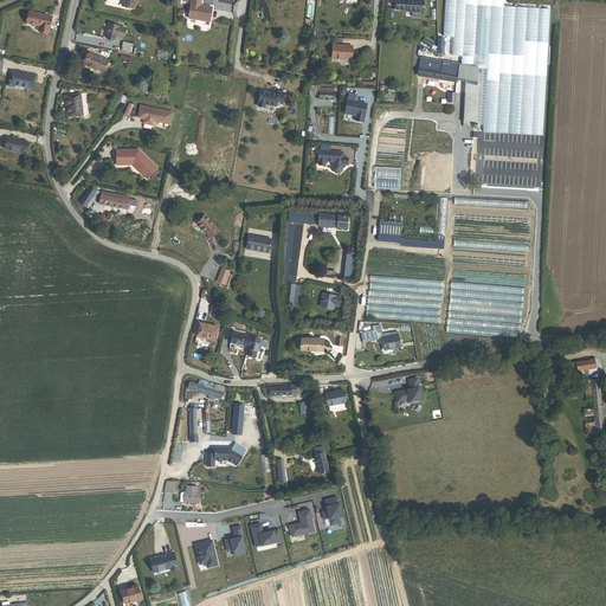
[(139,12),(141,0),(126,0),(124,10),(139,12)]
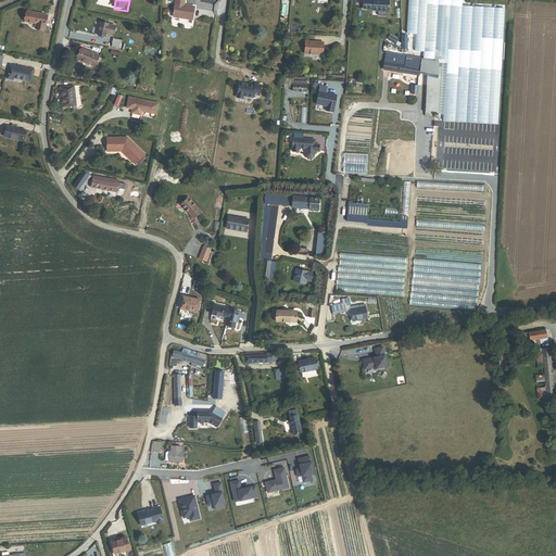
[(184,4),(185,0),(175,0),(173,17),(192,20),(194,7),(184,4)]
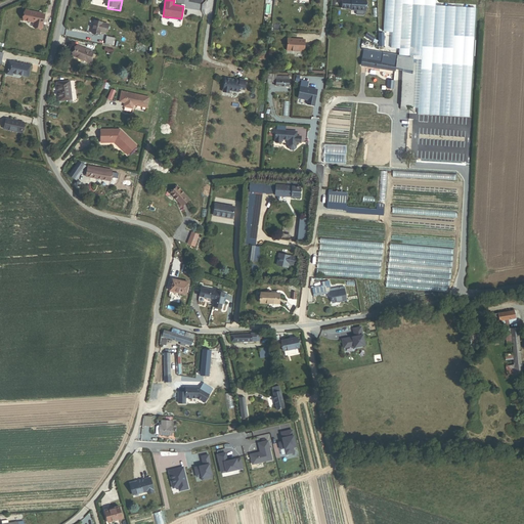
[(365,11),(365,0),(342,0),(342,9),(351,9),(351,10),(355,11),(355,13),(356,15),(363,15),(364,13),(364,11),(365,11)]
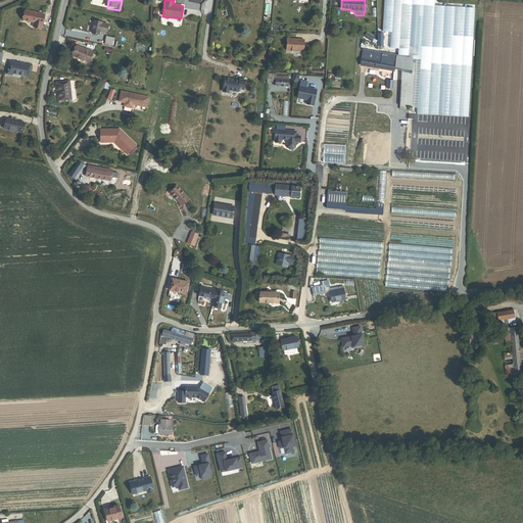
[(409,0),(388,0),(385,46),(407,48),(409,0)]
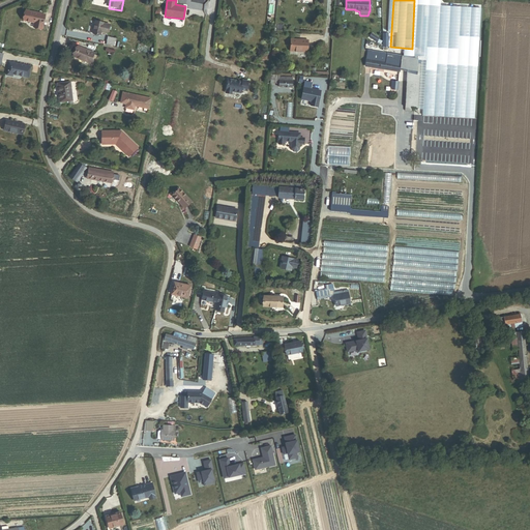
[(475,119),(481,8),(417,4),(414,50),(404,49),(404,56),(402,56),(402,58),(402,60),(387,58),(388,56),(388,54),(386,53),(369,50),(365,65),(407,72),(405,111),(411,111),(412,107),(415,108),(417,56),(421,57),(425,57),(422,115),(475,119)]
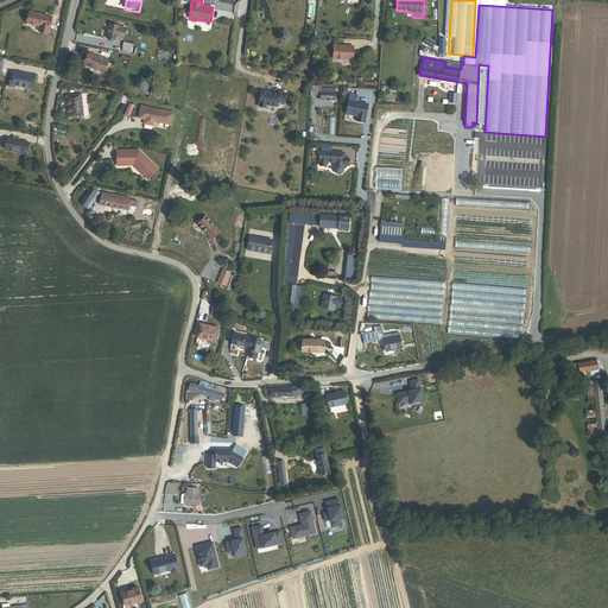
[(49,32),(52,17),(30,12),(27,24),(39,26),(38,31),(49,32)]
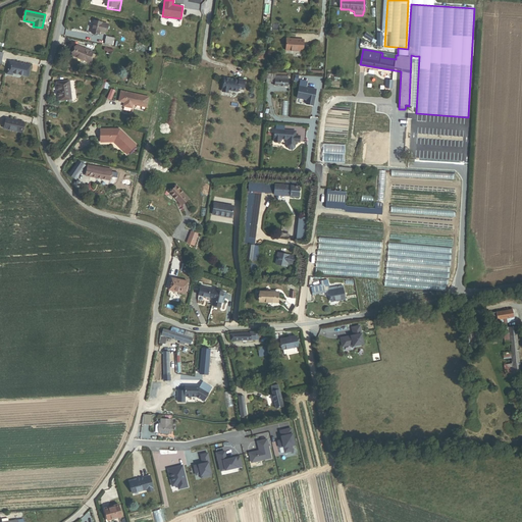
[(109,34),(110,27),(96,23),(93,35),(101,37),(101,35),(106,36),(109,34)]
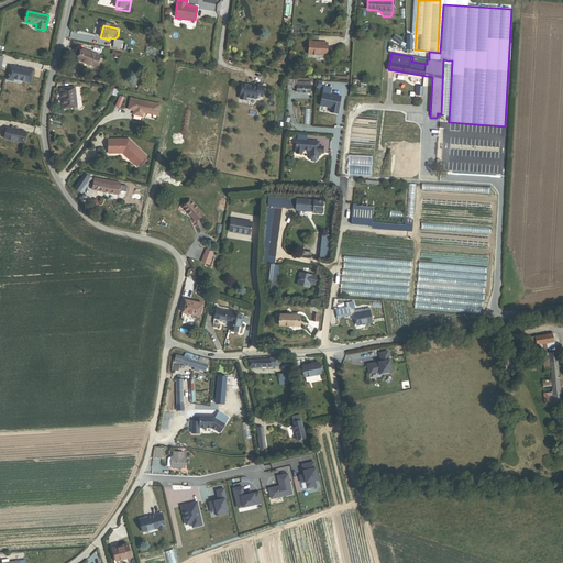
[(395,34),(392,40),(399,45),(403,41),(395,34)]
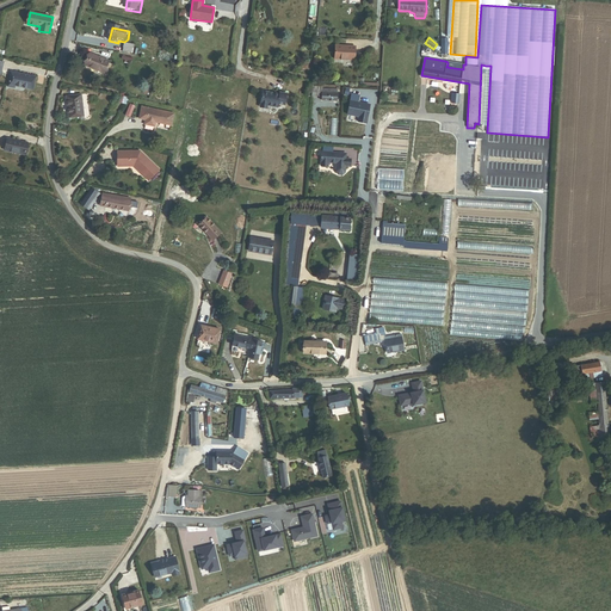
[(134,56),(136,47),(127,44),(124,54),(134,56)]
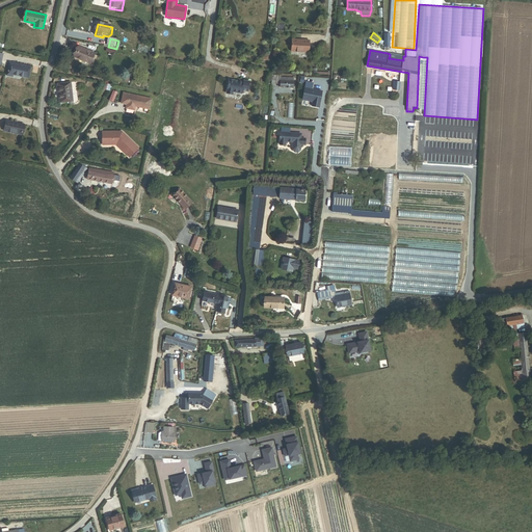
[(292,38),(291,51),(309,53),(310,41),(292,38)]
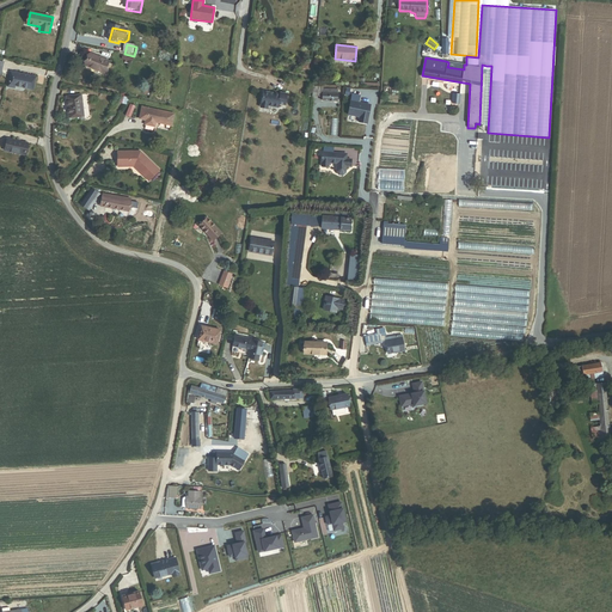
[(87,65),(106,74),(114,60),(93,50),(87,65)]
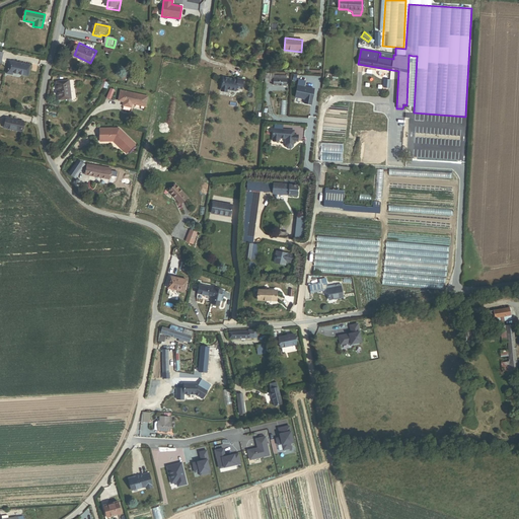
[(14,74),(30,77),(31,66),(10,62),(7,74),(14,76),(14,74)]
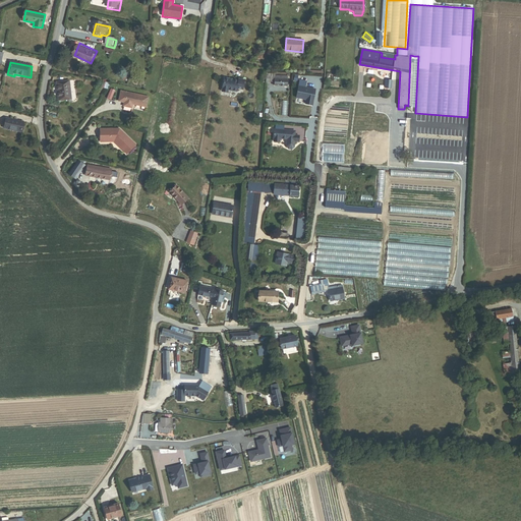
[(288,80),(296,80),(296,75),(288,75),(288,76),(275,76),(276,73),(267,73),(267,82),(274,82),(274,87),(287,87),(288,80)]
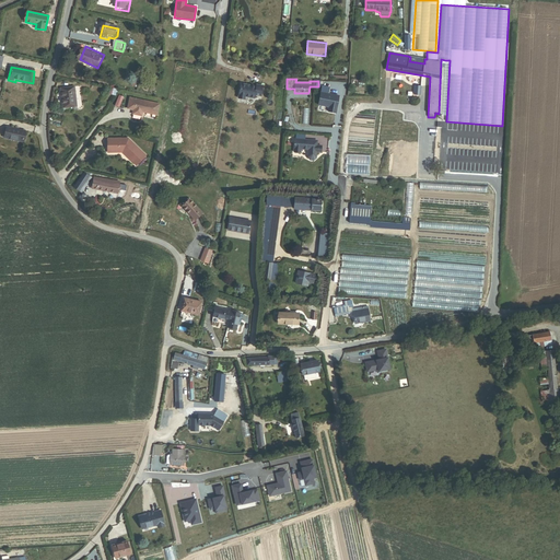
[(260,96),(263,85),(256,84),(256,86),(241,83),(238,97),(245,100),(245,96),(255,98),(255,95),(260,96)]
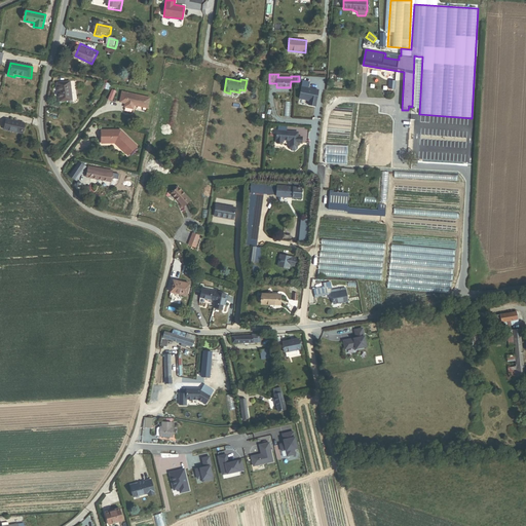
[(69,101),(75,100),(72,81),(59,83),(62,106),(69,105),(69,101)]
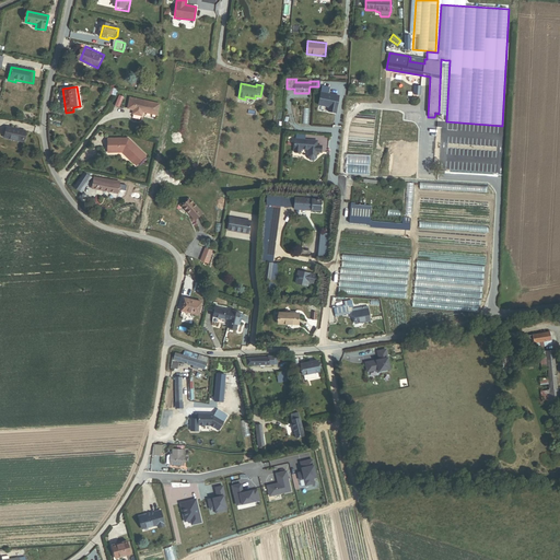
[(329,88),(322,86),(317,104),(328,105),(328,112),(337,113),(339,95),(328,93),(329,88)]
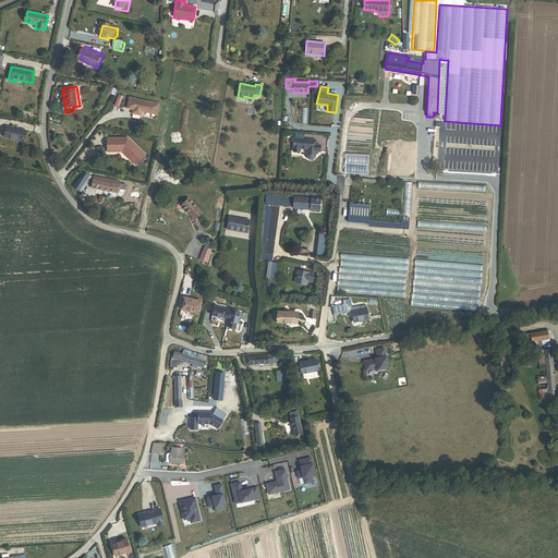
[(157,114),(159,104),(130,97),(126,108),(133,110),(132,113),(141,116),(142,111),(157,114)]
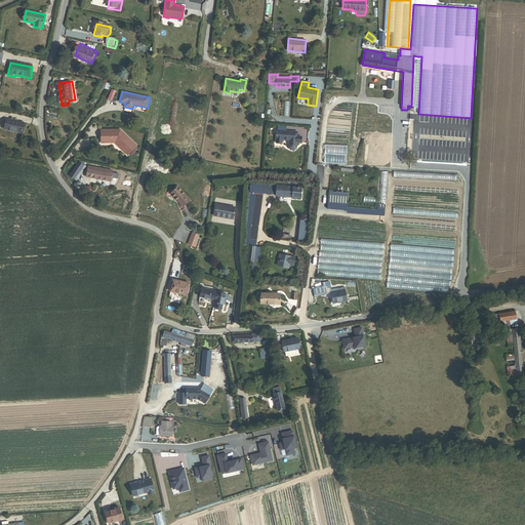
[(5,129),(23,132),(25,121),(7,118),(5,129)]
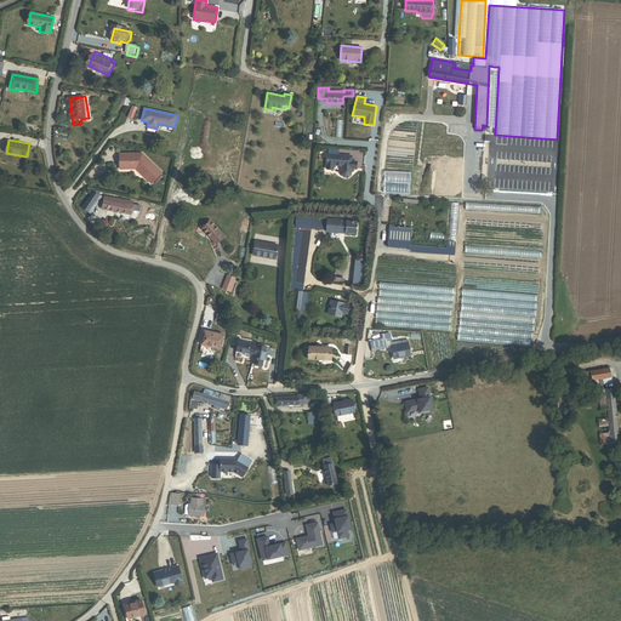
[(161,172),(142,154),(119,154),(119,170),(136,169),(136,170),(140,166),(148,175),(144,178),(151,183),(161,172)]
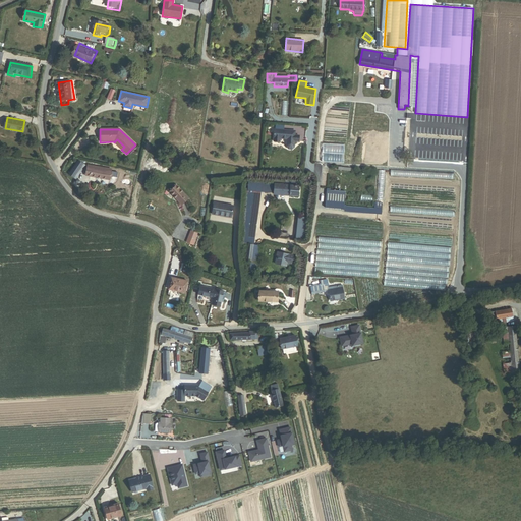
[(294,136),(294,132),(274,130),(274,142),(279,142),(280,140),(280,139),(287,140),(286,147),(288,150),(291,150),(294,148),(294,142),(298,142),(299,136),(294,136)]
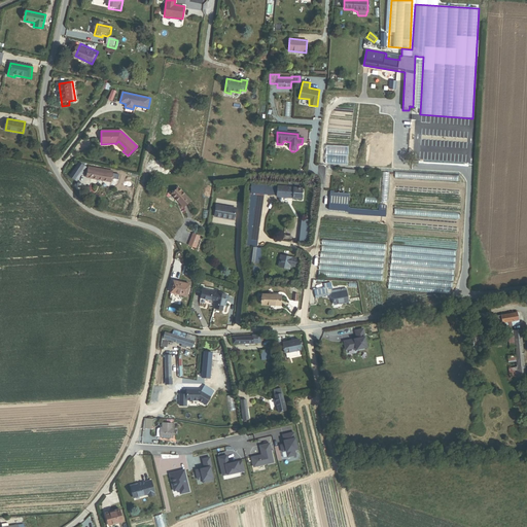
[(126,148),(118,141),(115,144),(123,151),(126,148)]
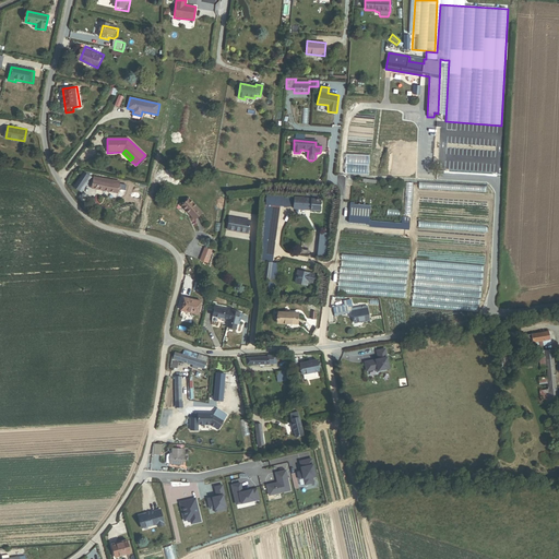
[(72,188),(79,192),(90,176),(83,171),(72,188)]
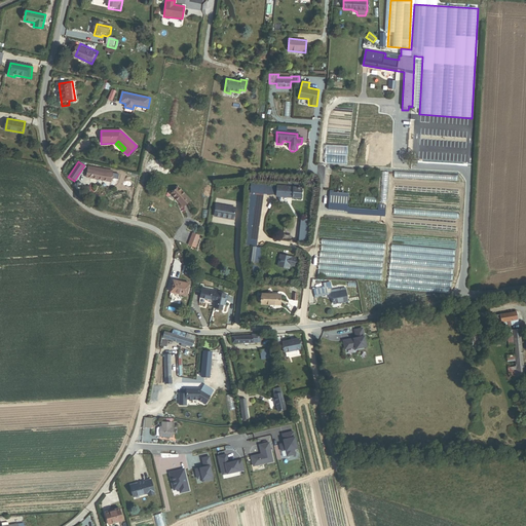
[(109,181),(111,171),(88,166),(86,178),(109,181)]
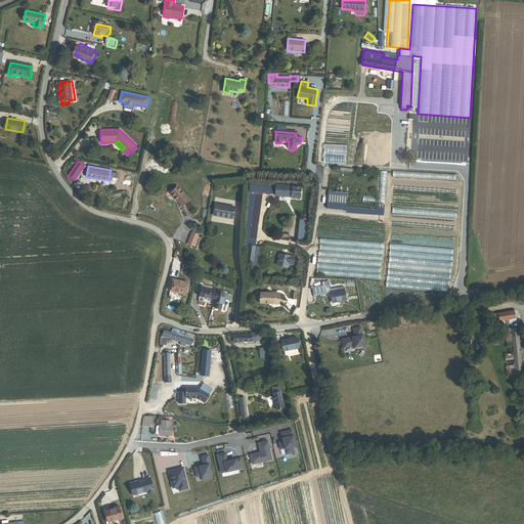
[(256,247),(255,247),(262,194),(275,194),(276,182),(251,180),(247,212),(245,245),(247,246),(246,248),(249,248),(247,263),(254,264),(256,247)]
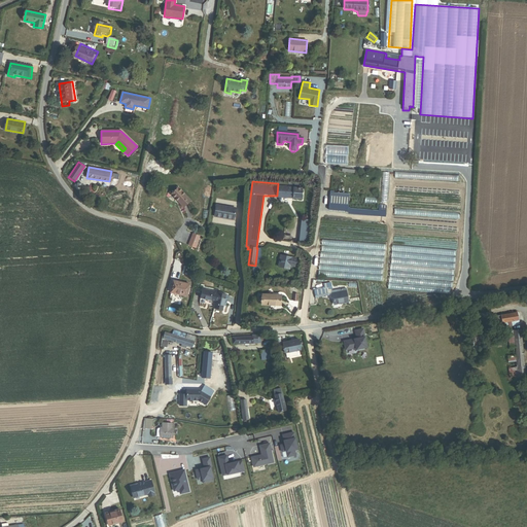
[(292,199),(301,199),(302,188),(300,188),(301,184),(278,182),(278,183),(277,196),(292,198),(292,199)]
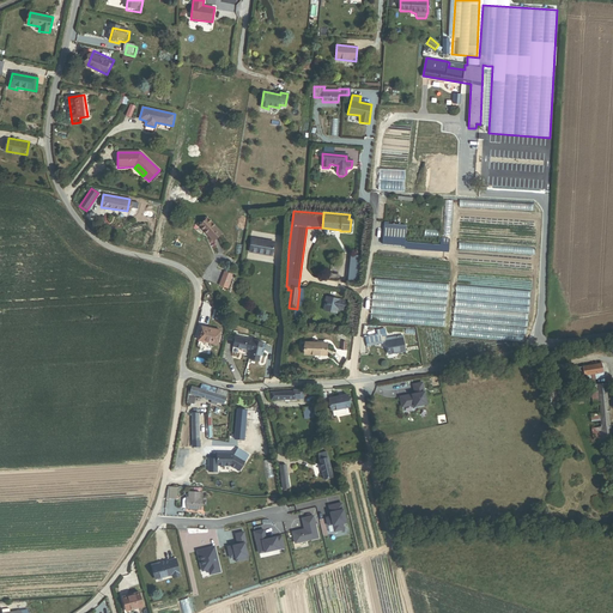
[(214,242),(223,235),(208,220),(201,228),(214,242)]
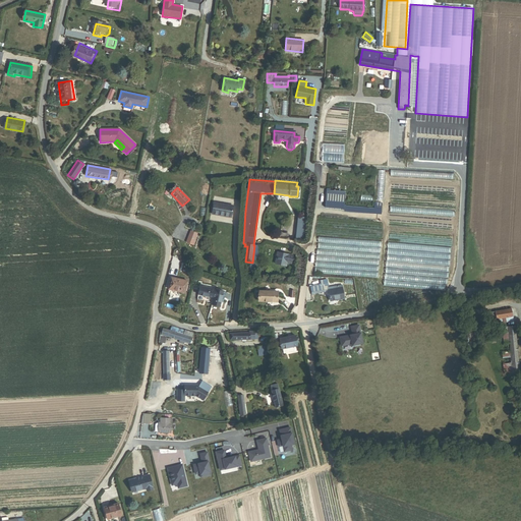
[(344,192),(327,191),(325,208),(343,210),(344,192)]
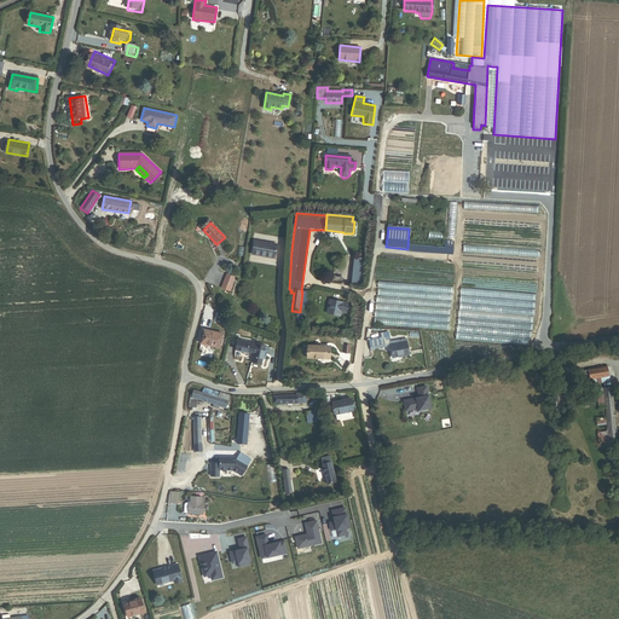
[(253,254),(275,258),(277,244),(255,241),(253,254)]
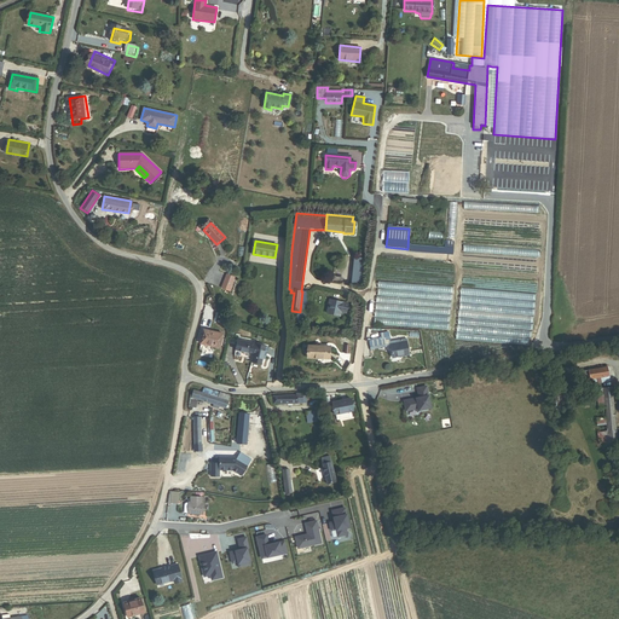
[(351,284),(359,285),(362,258),(354,258),(351,284)]
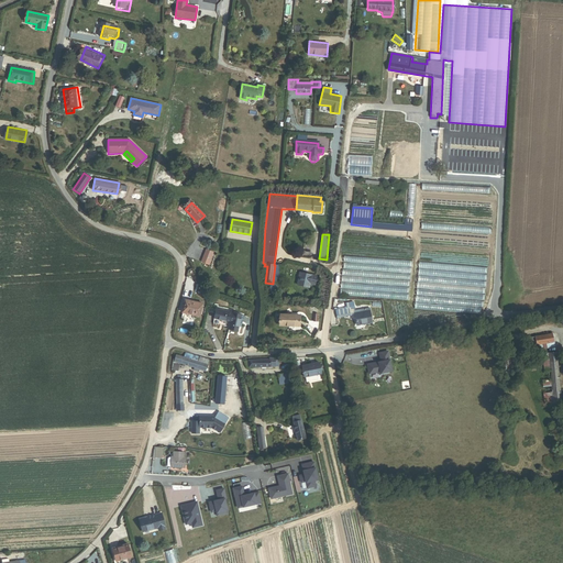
[(201,262),(208,264),(213,252),(206,249),(201,262)]
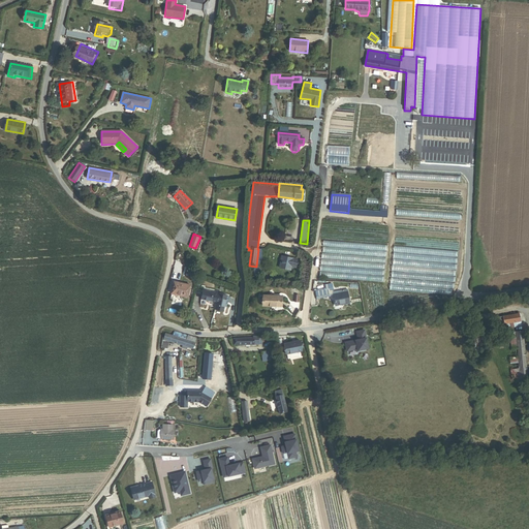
[(296,268),(297,259),(282,256),(279,268),(290,270),(291,267),(296,268)]
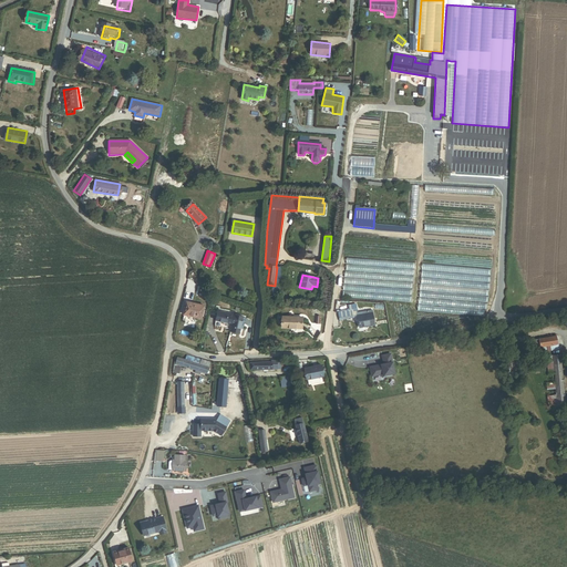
[(184,316),(202,319),(205,306),(186,301),(184,316)]
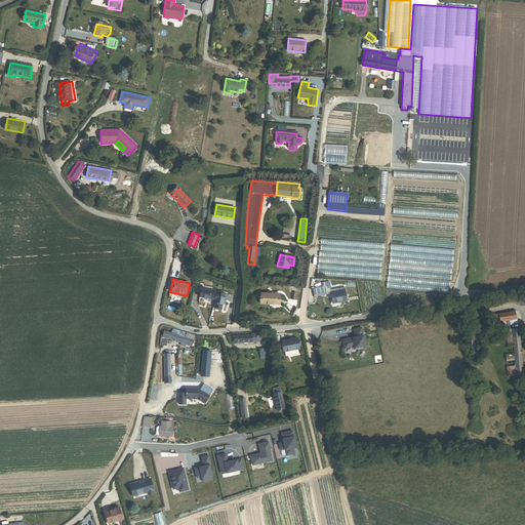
[(316,296),(329,293),(329,291),(332,290),(331,287),(325,288),(314,290),(316,296)]
